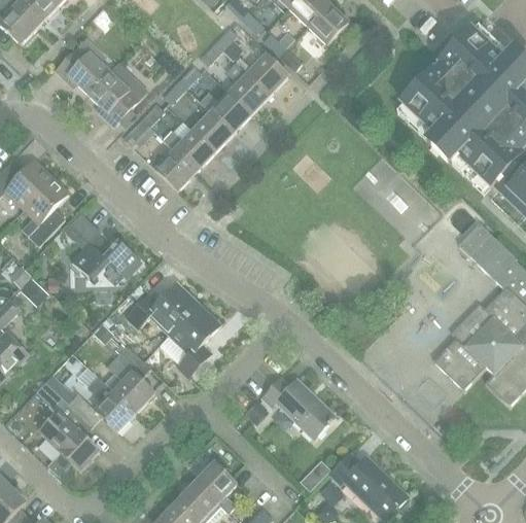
[(0,9),(6,15),(0,22),(0,26),(6,32),(20,45),(39,26),(12,0),(0,0),(0,9)]
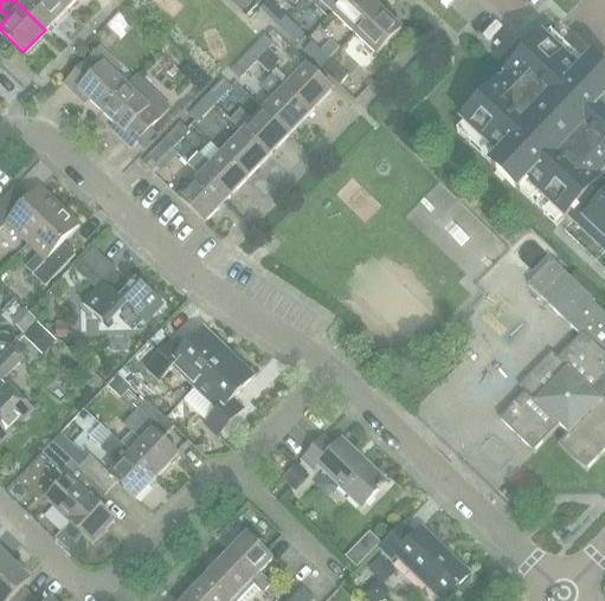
[(14,0),(45,30),(66,7),(58,0),(14,0)]
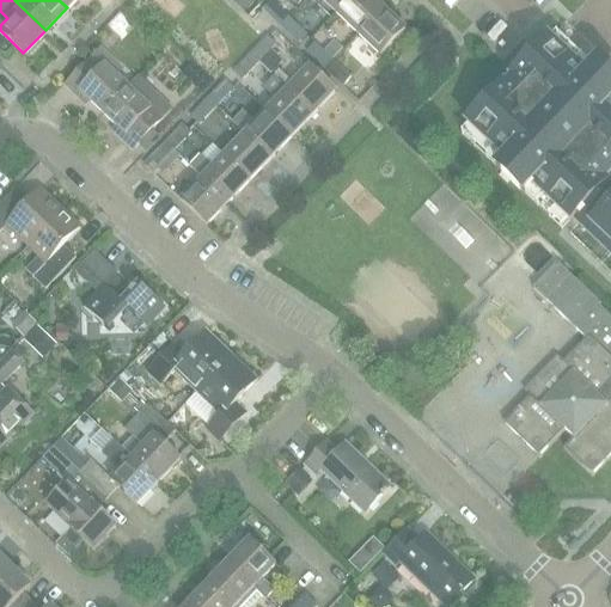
[(261,6),(280,24),(289,13),(275,0),(266,0),(261,6)]
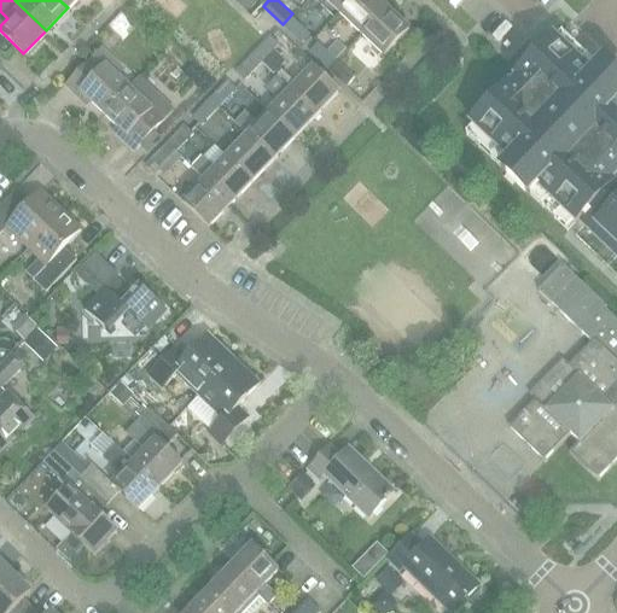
[(327,0),(338,10),(347,0),(327,0)]
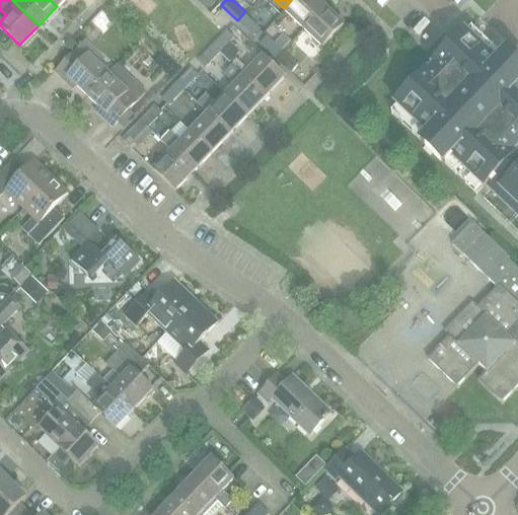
[(291,0),(284,8),(302,26),(322,4),(318,0),(291,0)]
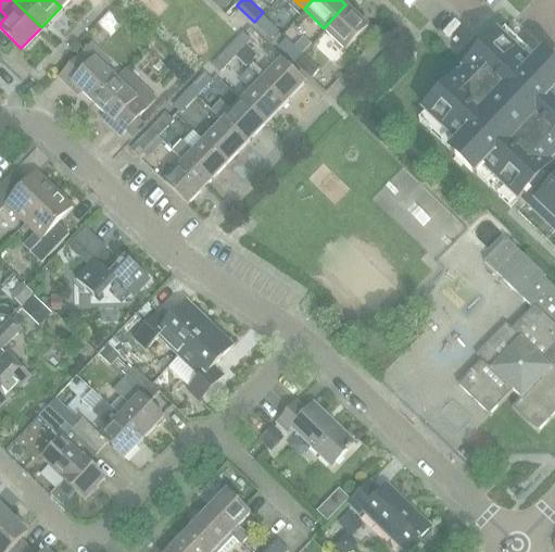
[(345,4),(324,28),(344,48),(367,25),(345,4)]
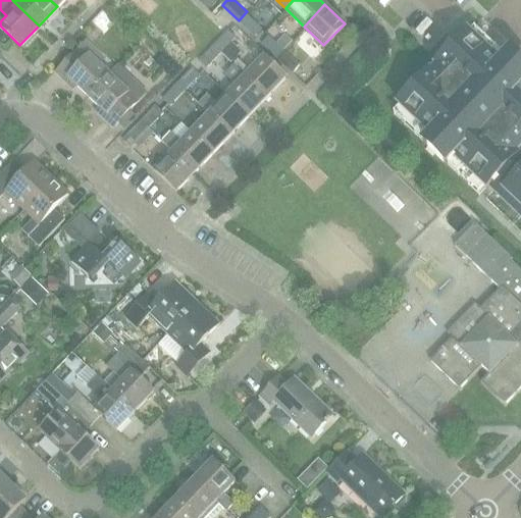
[(247,11),(239,20),(253,35),(261,26),(247,11)]
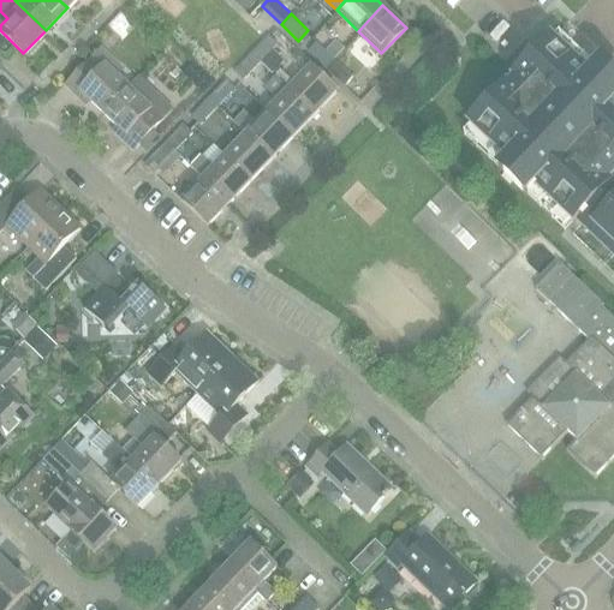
[(487,102),(469,121),(488,139),(506,157),(502,161),(499,166),(512,178),(526,191),(530,187),(534,184),(553,201),(571,219),(574,215),(613,173),(613,65),(603,55),(600,60),(595,64),(590,59),(584,53),(571,41),(558,29),(554,33),(550,36),(547,40),(506,83),(487,102)]
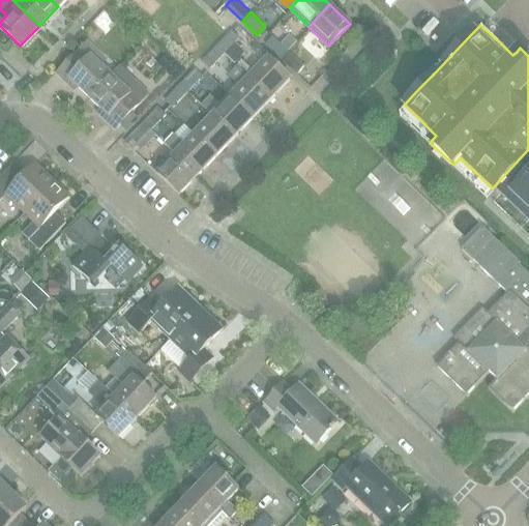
[(231,28),(216,42),(225,50),(239,35),(231,28)]
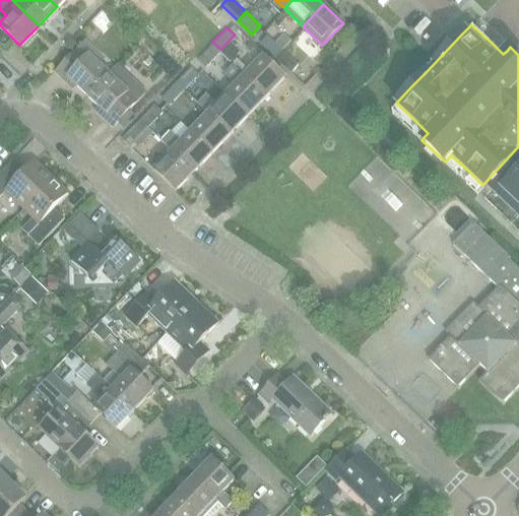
[(260,42),(274,56),(282,48),(267,34),(260,42)]
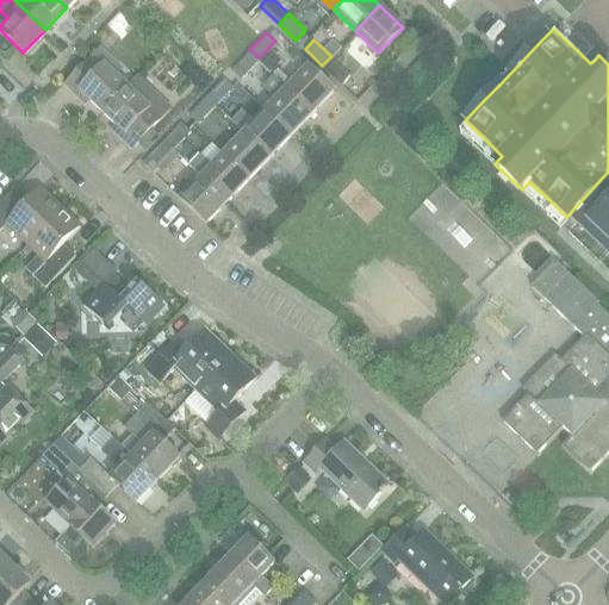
[(81,88),(103,110),(126,85),(125,83),(115,72),(122,64),(100,44),(64,82),(76,93),(81,88)]
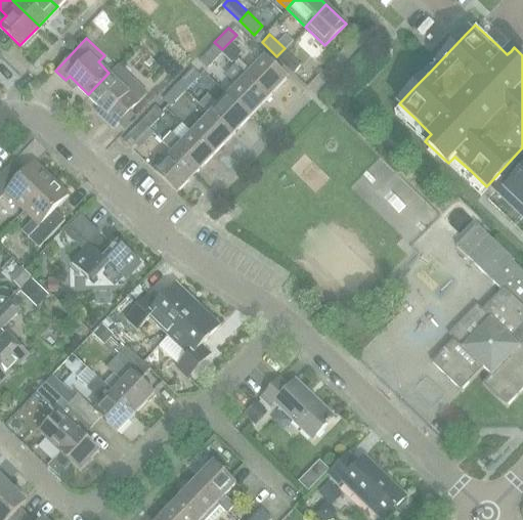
[(222,49),(214,42),(199,57),(207,66),(222,49)]
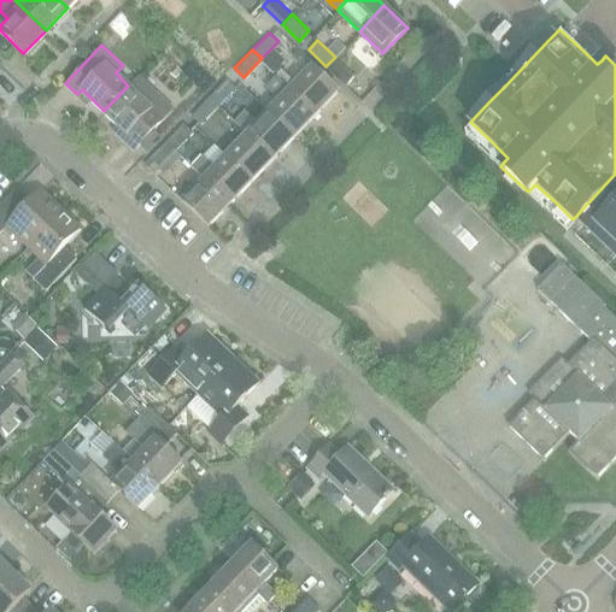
[(335,57),(326,66),(344,83),(352,74),(335,57)]
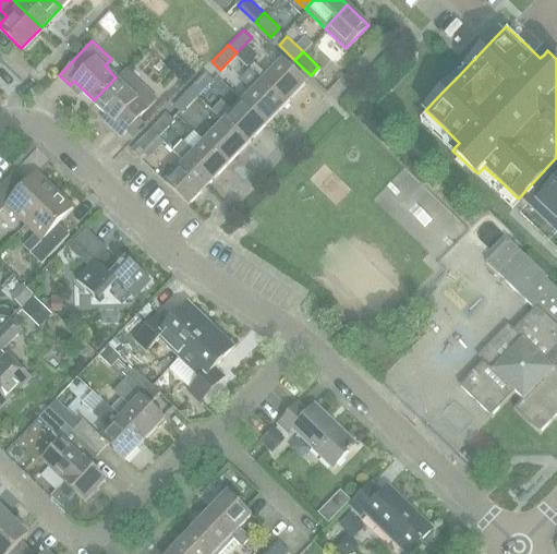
[(279,59),(262,77),(285,99),(303,81),(279,59)]
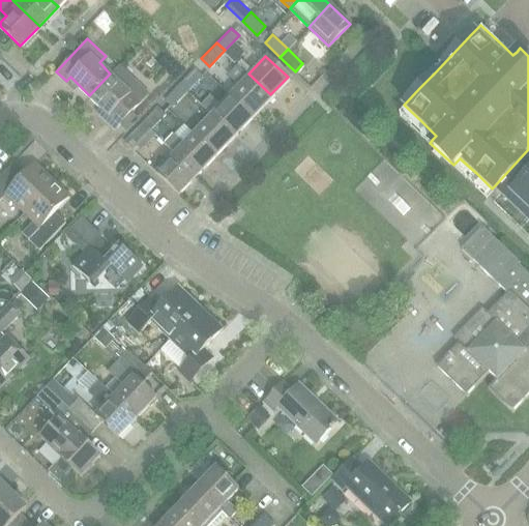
[(168,68),(167,69),(175,78),(176,77),(185,67),(176,59),(168,68)]
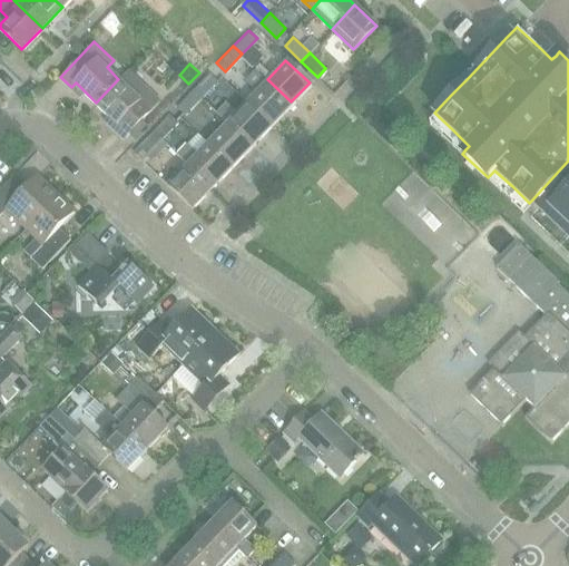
[(118,79),(96,103),(116,122),(111,125),(123,136),(147,111),(160,98),(128,67),(117,78),(118,79)]
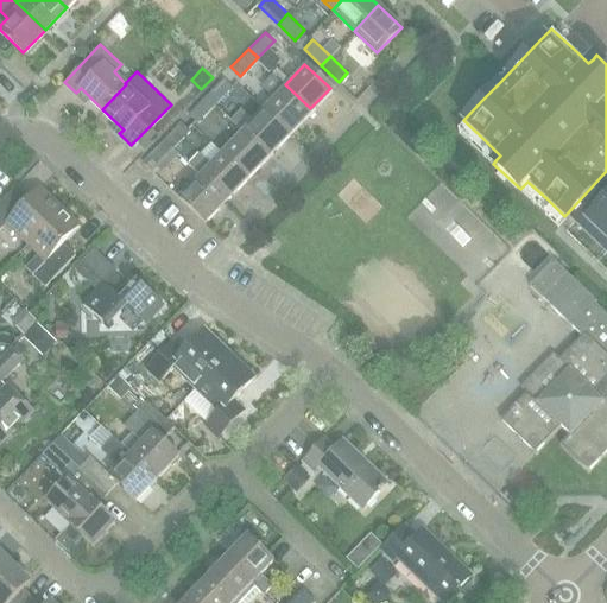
[(273,96),(263,107),(289,132),(310,108),(285,84),(283,86),(270,73),(259,83),(273,96)]
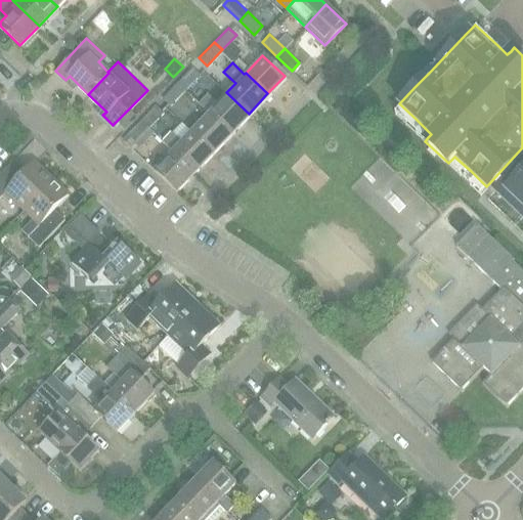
[(192,65),(177,80),(186,88),(201,73),(192,65)]
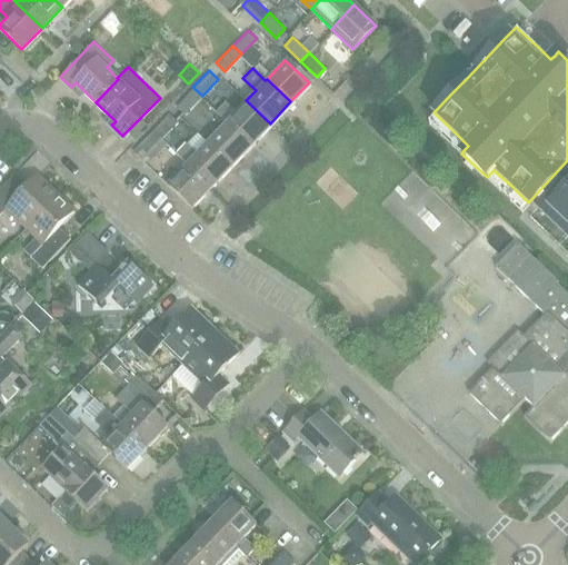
[(202,96),(192,87),(176,105),(185,114),(202,96)]
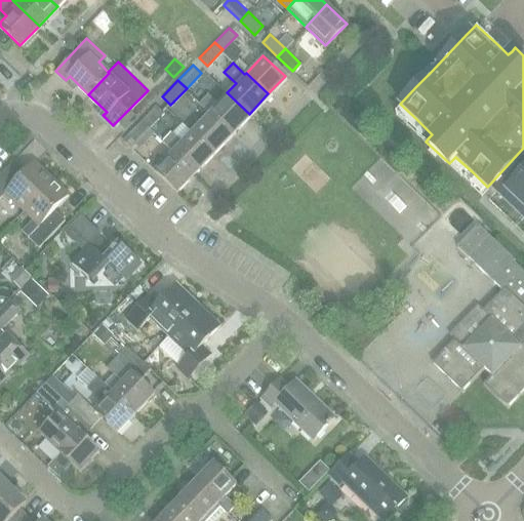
[(198,101),(209,111),(231,132),(249,114),(227,92),(217,101),(207,91),(198,101)]
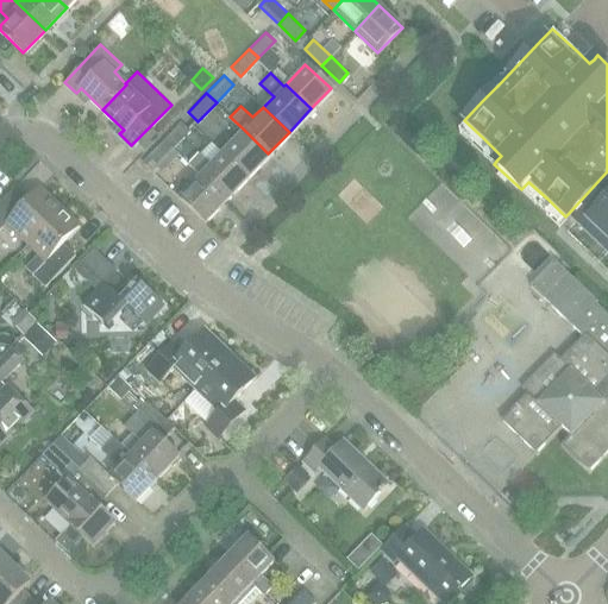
[(182,120),(164,139),(173,146),(174,146),(190,129),(182,120)]
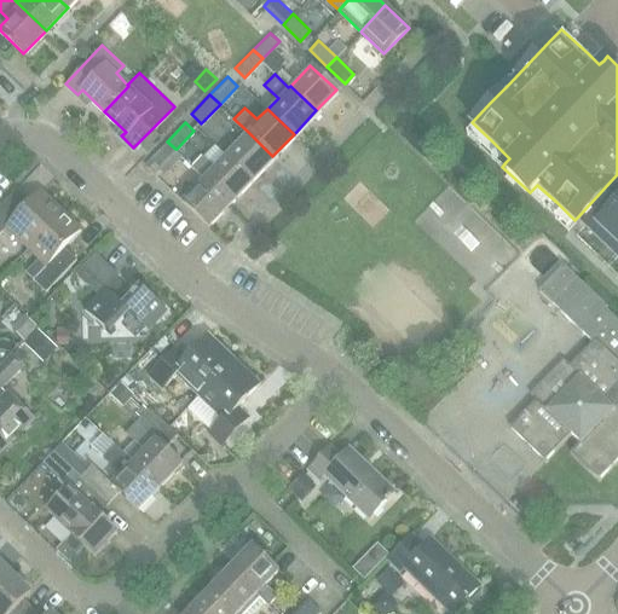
[(247,131),(225,152),(252,177),(272,156),(247,131)]
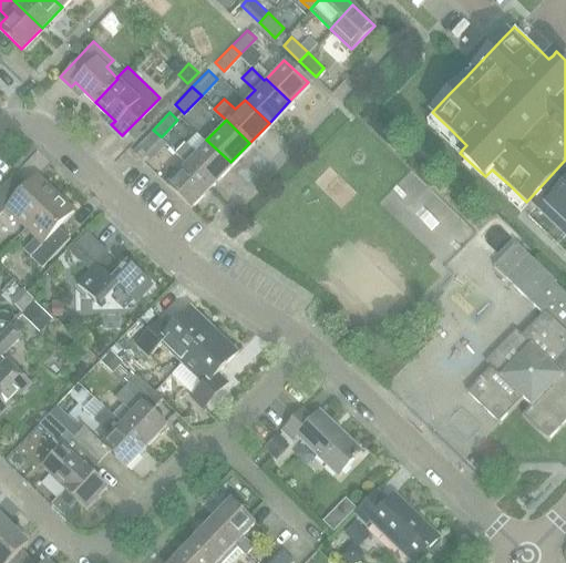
[(161,136),(153,130),(137,145),(151,157),(166,141),(162,136),(161,136)]
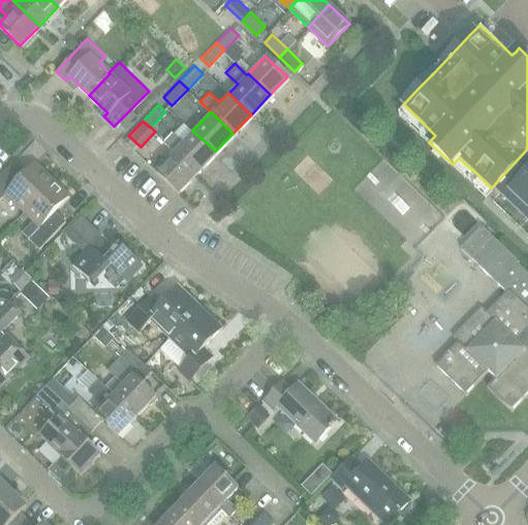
[(163,141),(174,150),(196,172),(215,151),(192,130),(182,141),(173,131),(163,141)]
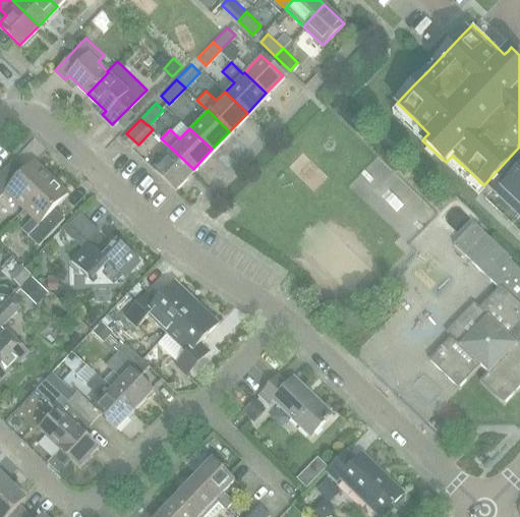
[(503,186),(519,168),(519,147),(486,182),(498,192),(503,186)]
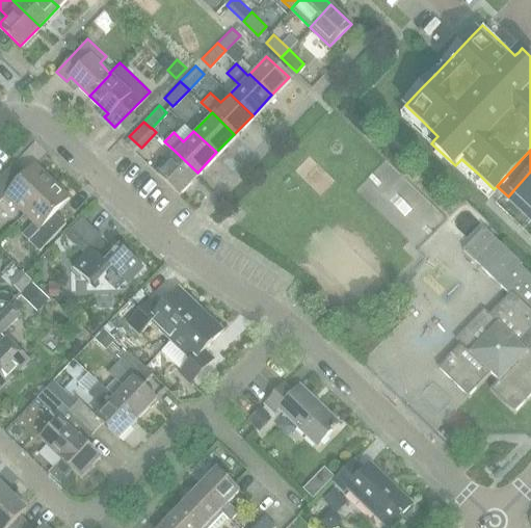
[(197,173),(175,151),(156,170),(178,192),(197,173)]
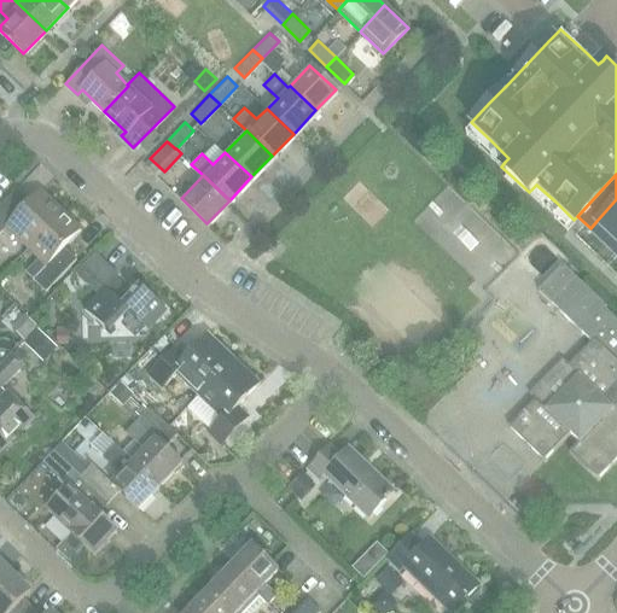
[(0,232),(7,226),(27,245),(62,209),(41,188),(27,203),(15,190),(0,204),(0,232)]
